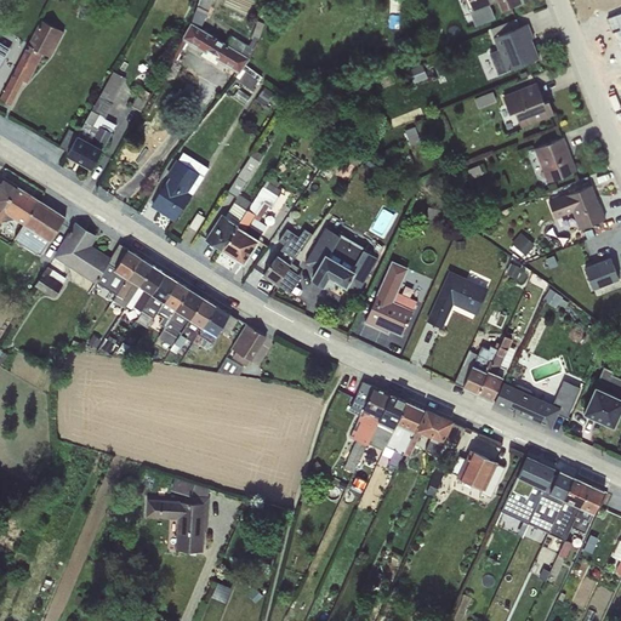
[(465,0),(474,26),(494,18),(488,1),(491,0),(499,0),(502,10),(520,3),(519,0),(465,0)]
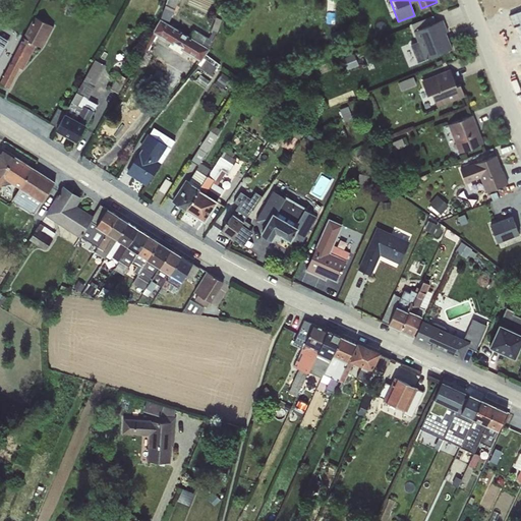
[(0,76),(0,81),(11,88),(35,44),(42,48),(55,23),(35,12),(0,76)]
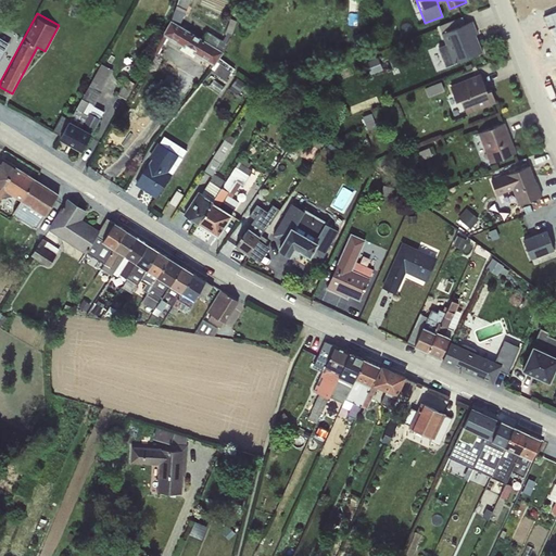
[(163,34),(214,61),(229,40),(210,27),(205,35),(173,15),(163,34)]
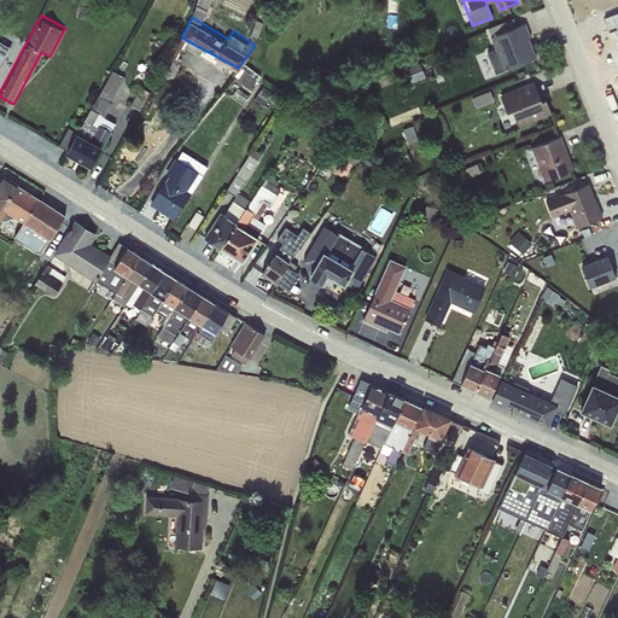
[(490,31),(506,70),(540,59),(524,22),(490,31)]
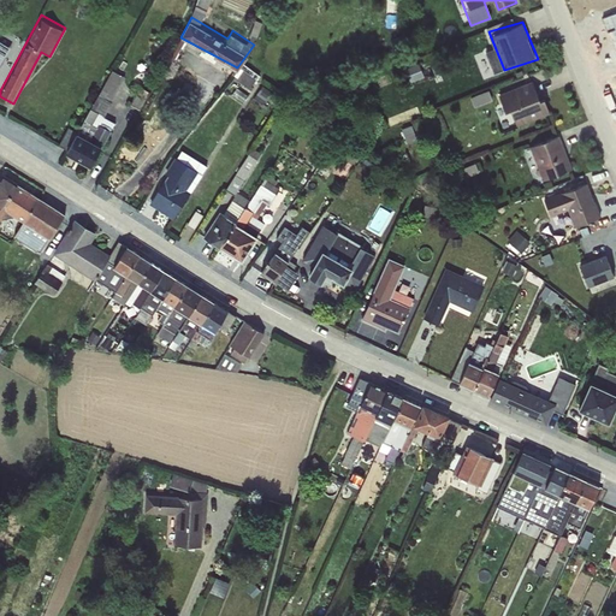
[(0,66),(13,46),(0,37),(0,66)]
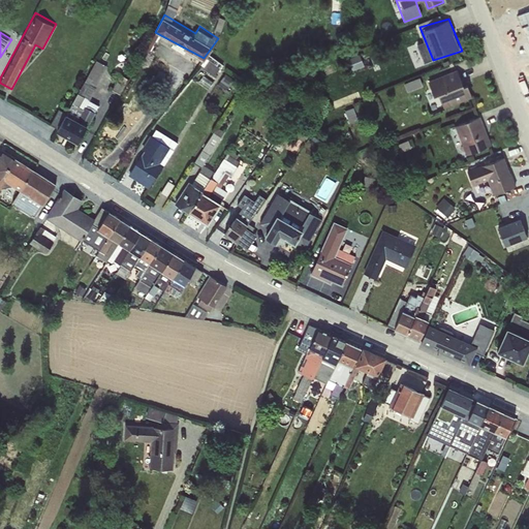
[(216,72),(223,64),(210,53),(203,62),(216,72)]
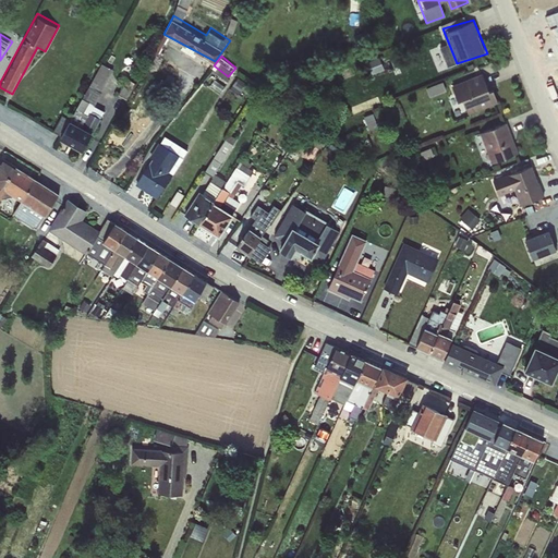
[(383,58),(371,60),(373,71),(385,69),(383,58)]
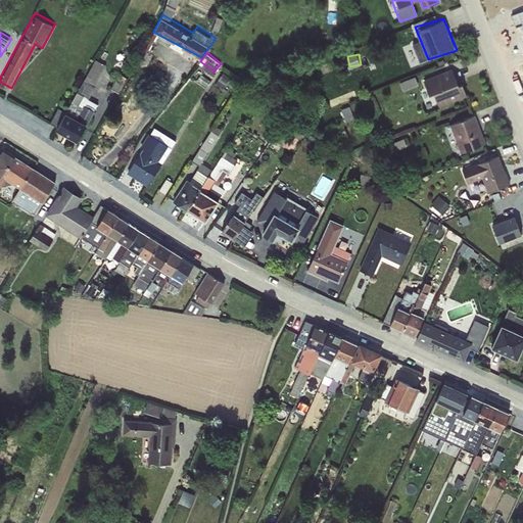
[(55,129),(78,139),(107,87),(120,91),(126,76),(97,58),(55,129)]
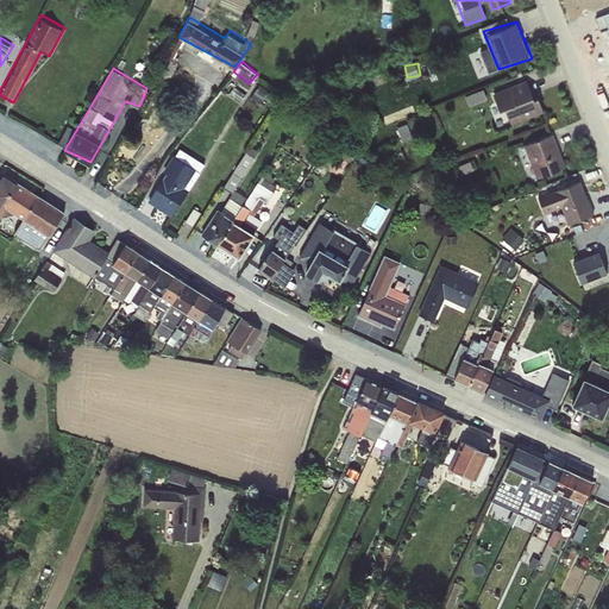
[(508,104),(515,123),(548,111),(541,89),(533,90),(525,76),(493,90),(500,107),(508,104)]
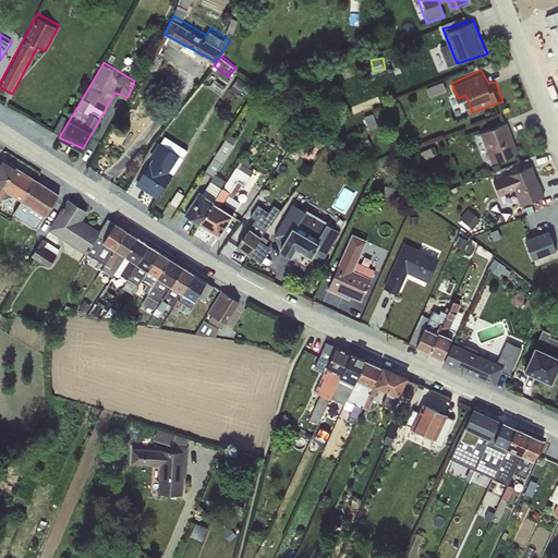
[(445,81),(428,85),(431,94),(447,89),(445,81)]
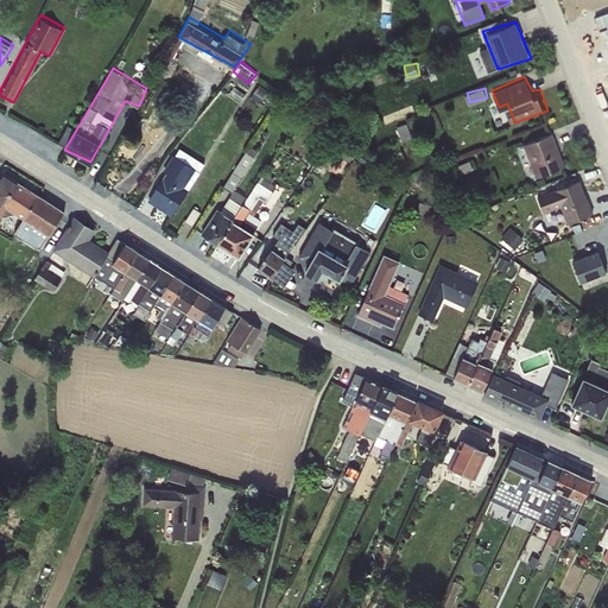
[(523,141),(537,177),(568,168),(553,130),(523,141)]
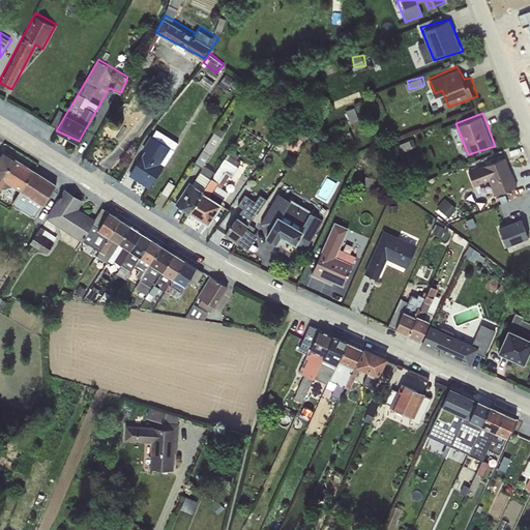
[(127,173),(149,187),(179,141),(156,126),(127,173)]
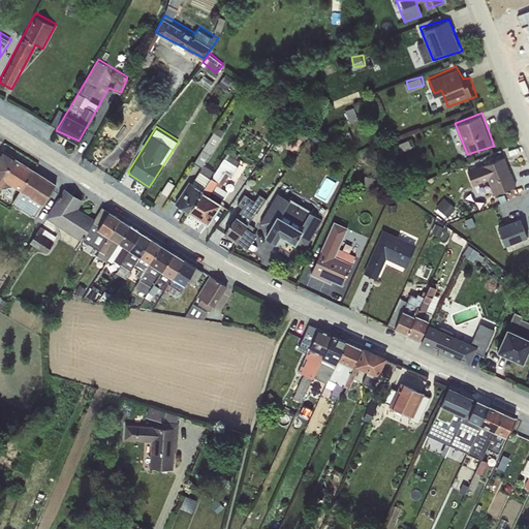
[(0,178),(12,186),(17,189),(30,167),(2,150),(0,153),(0,178)]
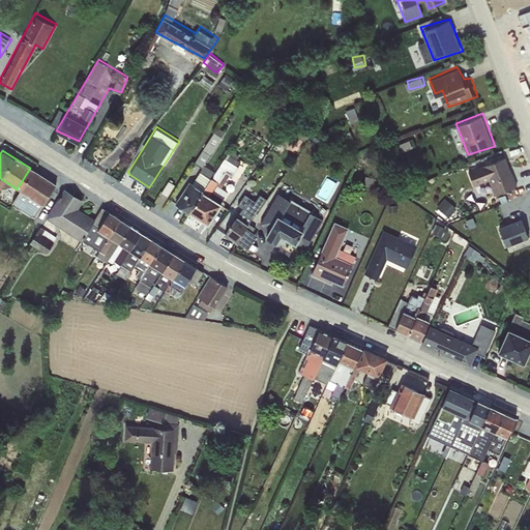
[(174,204),(209,224),(230,193),(224,188),(242,162),(228,152),(212,178),(201,171),(189,182),(174,204)]
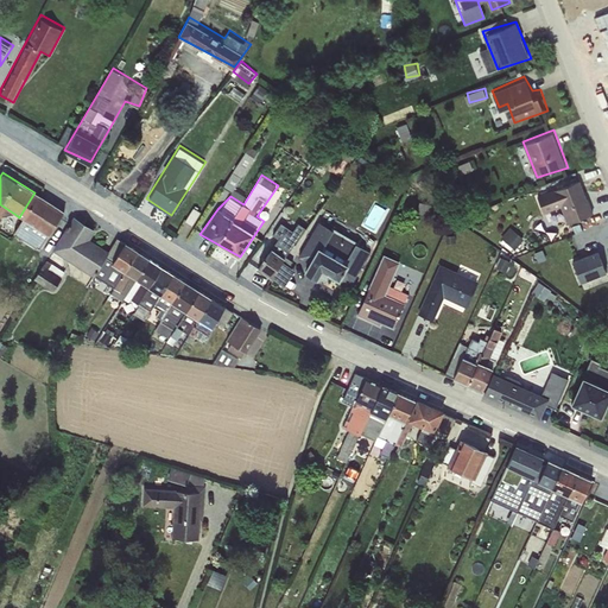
[(559,203),(569,223),(594,216),(581,179),(538,194),(543,207),(559,203)]
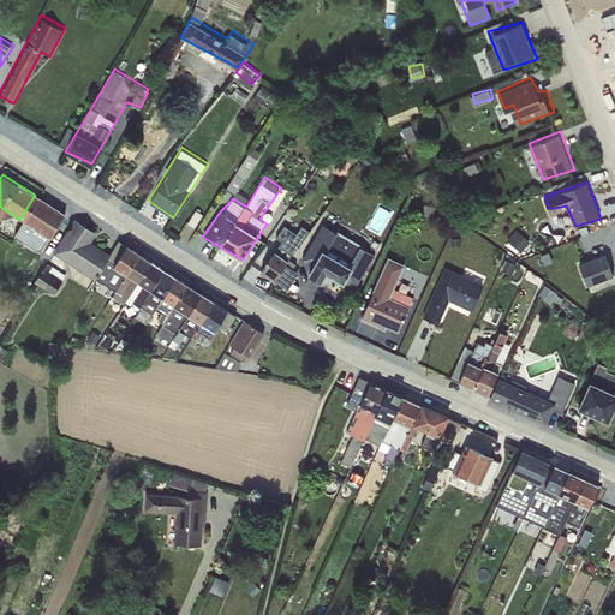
[(35,195),(19,220),(23,222),(33,228),(49,239),(51,239),(66,215),(35,195)]
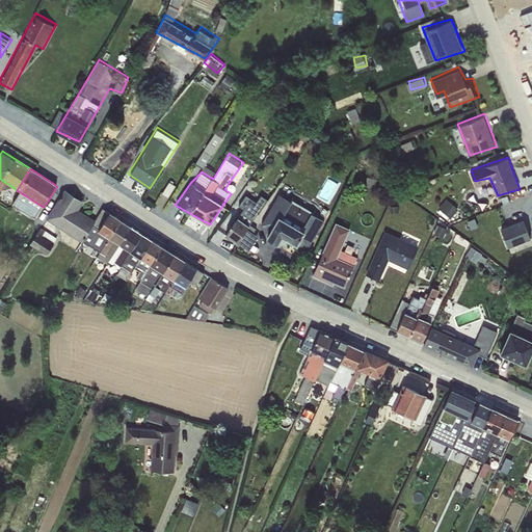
[(12,187),(0,179),(0,191),(2,189),(3,189),(12,187)]
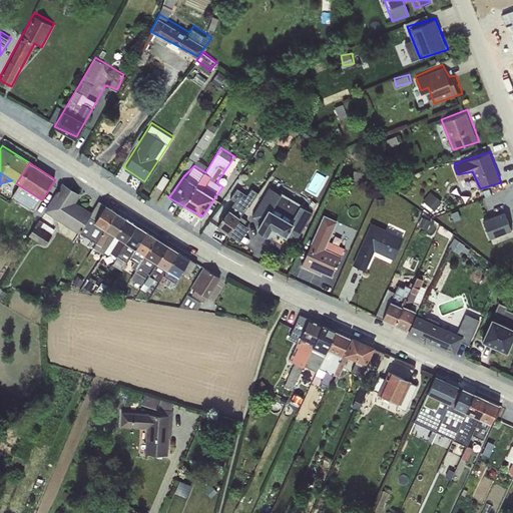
[(92,213),(91,212),(76,202),(81,194),(62,183),(44,211),(78,234),(89,217),(92,213)]
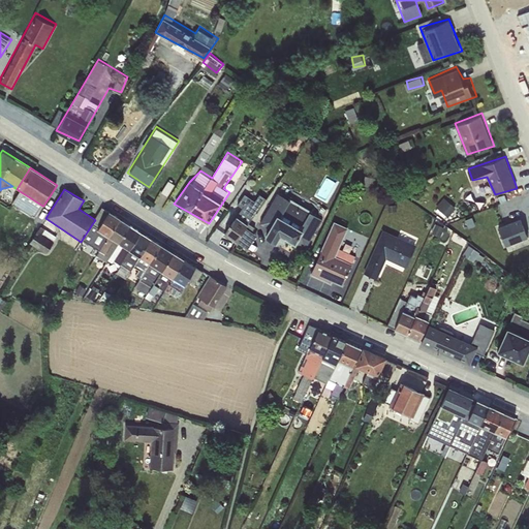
[(23,205),(28,196),(20,191),(11,203),(33,218),(37,214),(23,205)]
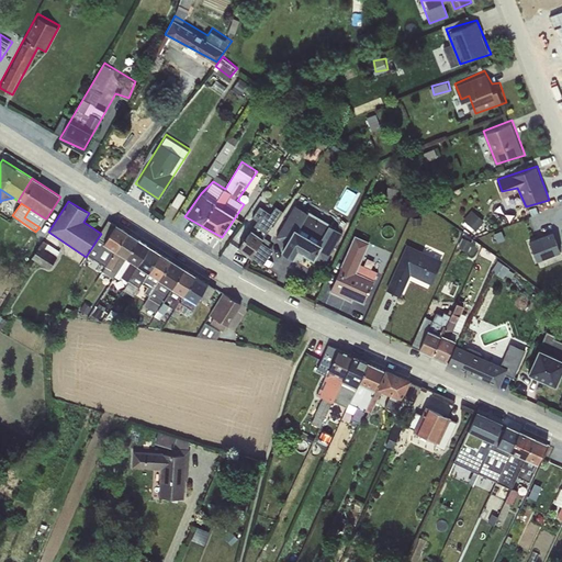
[(346,232),(294,204),(274,236),(283,242),(279,249),(300,260),(304,253),(327,265),(346,232)]
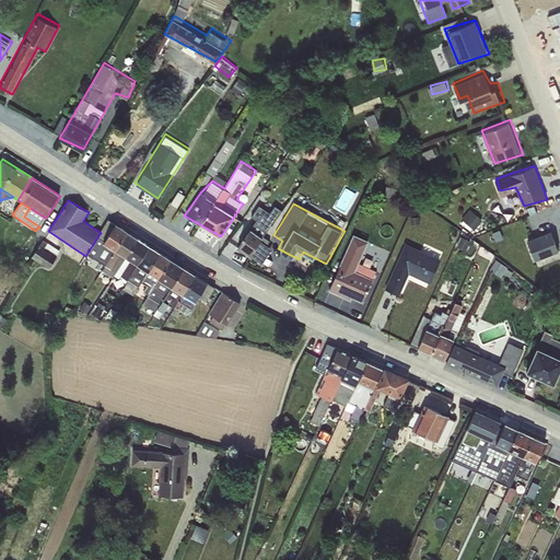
[(24,217),(39,226),(45,218),(30,208),(24,217)]
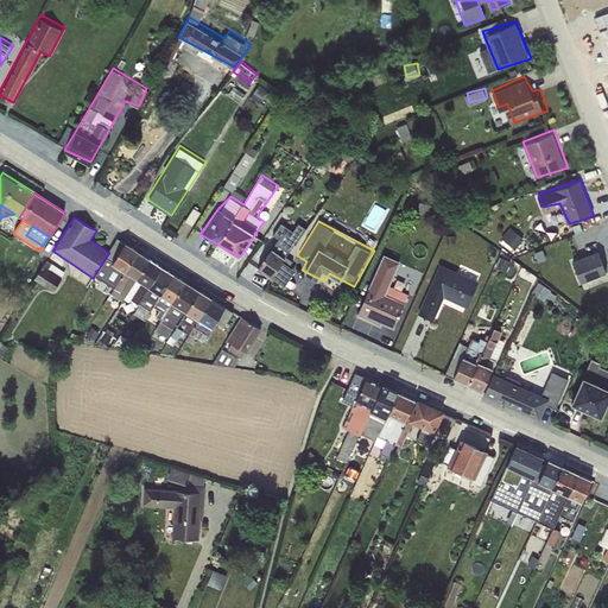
[(517,248),(525,235),(511,226),(502,239),(517,248)]
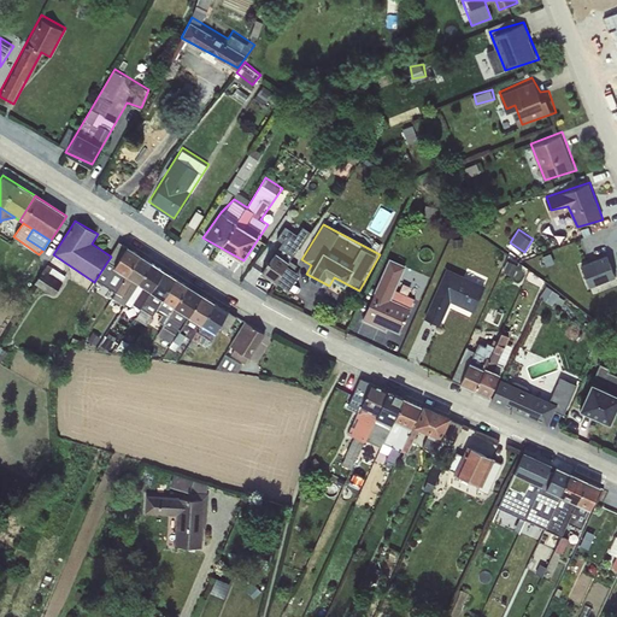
[(257,274),(272,285),(301,244),(286,233),(257,274)]
